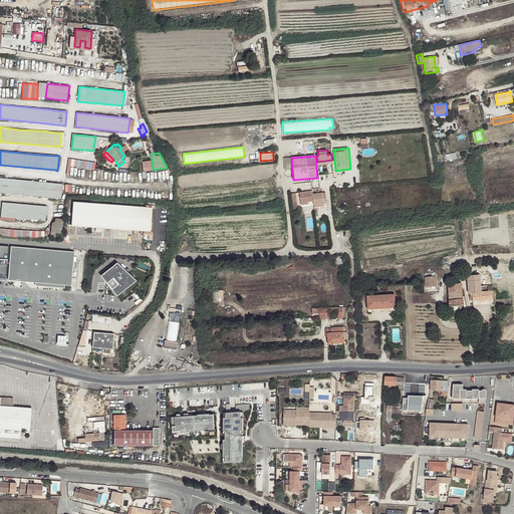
[(291,158),(284,159),(285,170),(292,169),(291,158)]
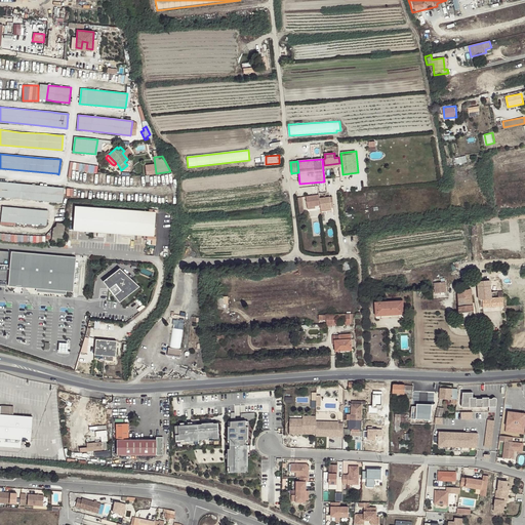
[(69,176),(72,176),(72,169),(97,172),(98,165),(70,162),(69,176)]
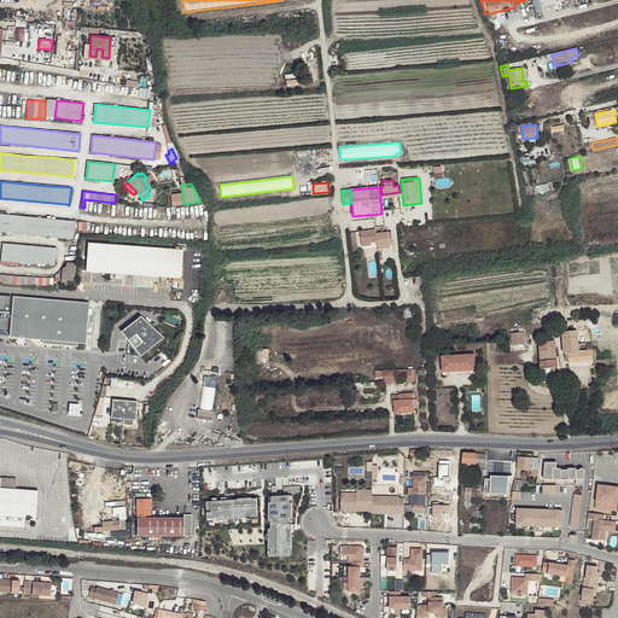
[(75,221),(65,220),(47,219),(6,215),(6,216),(4,232),(74,239),(75,221)]
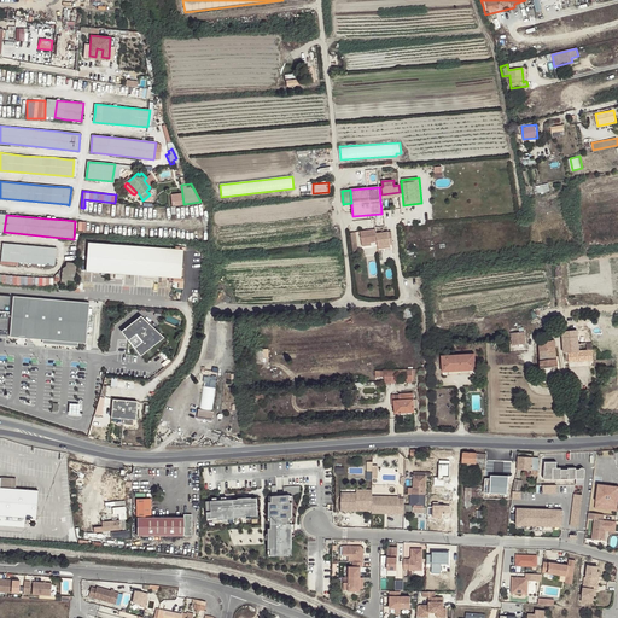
[(361,232),(362,244),(371,243),(378,242),(378,246),(391,245),(389,232),(384,232),(384,229),(382,229),(382,233),(377,233),(375,229),(361,232)]
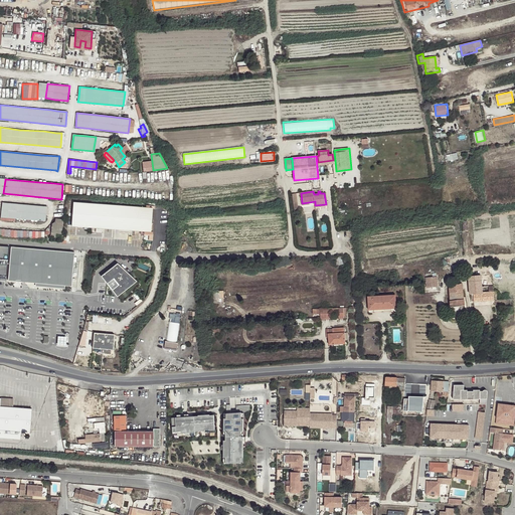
[(45,221),(45,219),(47,206),(36,205),(3,202),(1,217),(7,217),(45,221)]
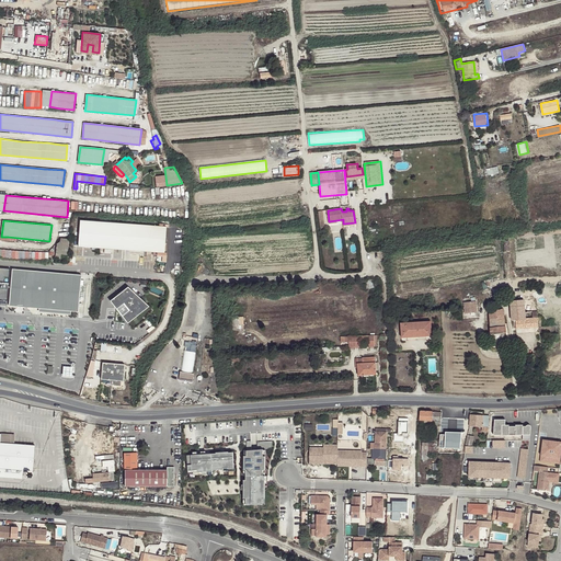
[(167,228),(80,221),(78,248),(153,253),(165,254),(167,228)]
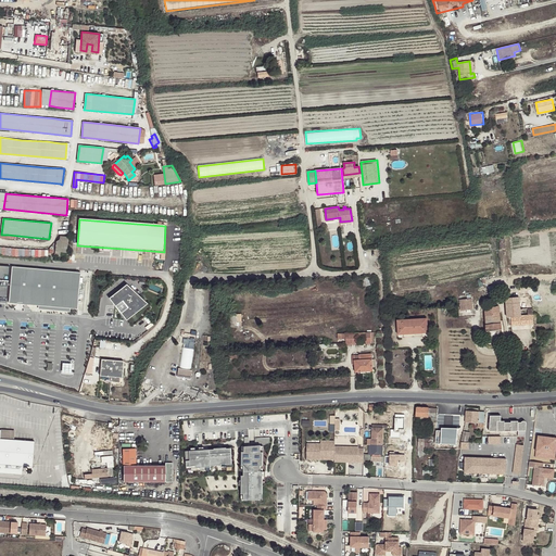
[(65,254),(68,238),(61,236),(60,240),(57,241),(54,251),(65,254)]
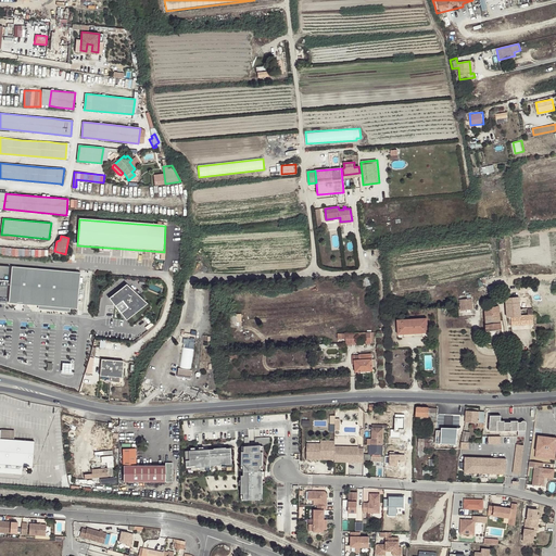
[(0,278),(9,279),(10,267),(0,266),(0,278)]
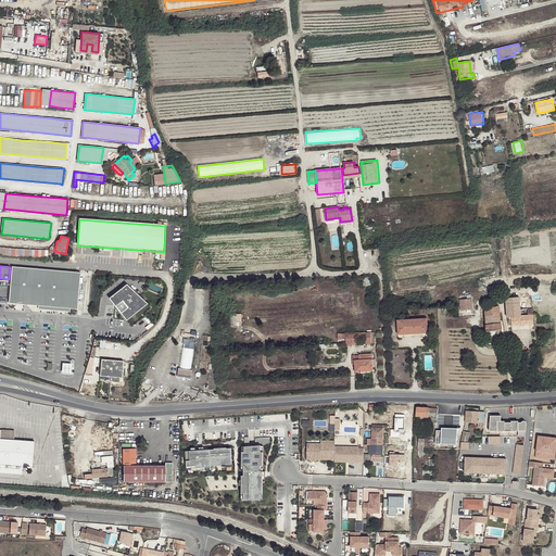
[(80,273),(13,267),(10,304),(39,306),(70,310),(77,310),(80,273)]
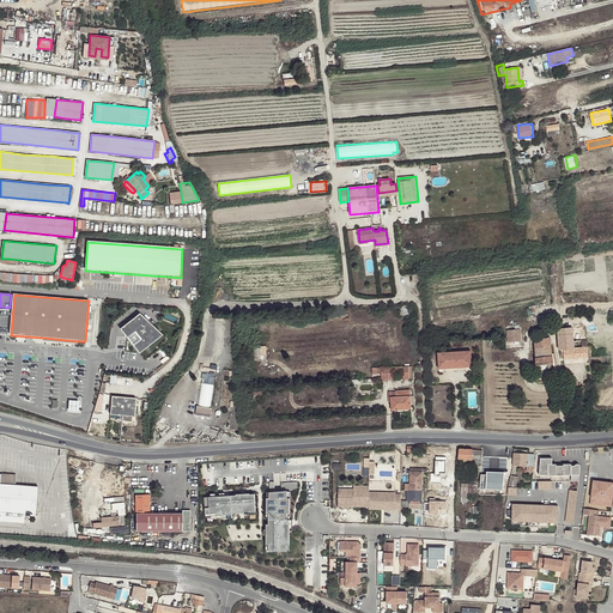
[(546,311),(544,303),(527,307),(528,315),(546,311)]
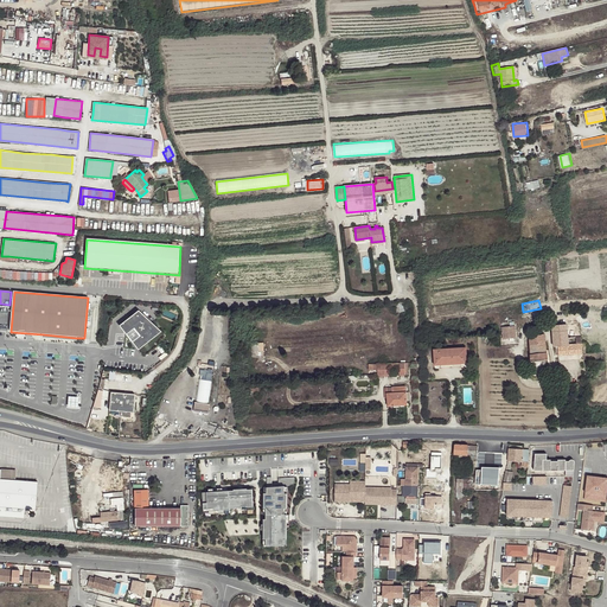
[(138,311),(119,325),(144,357),(160,345),(159,342),(166,337),(138,311)]
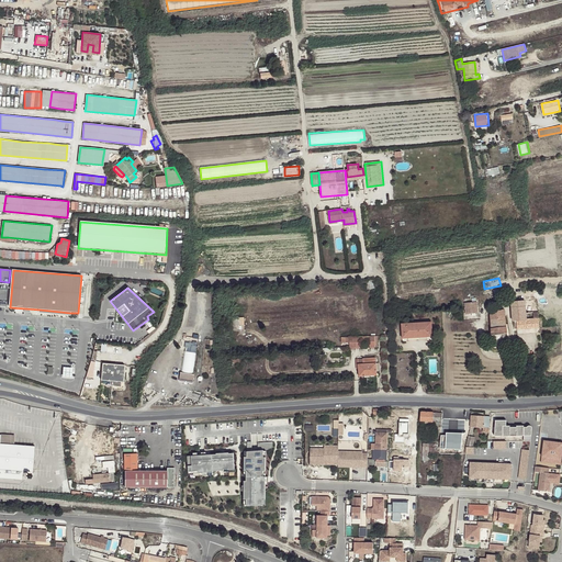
[(520,304),(520,301),(512,302),(513,322),(516,321),(517,329),(523,328),(525,328),(525,329),(539,327),(538,312),(528,313),(528,306),(520,306),(520,304)]
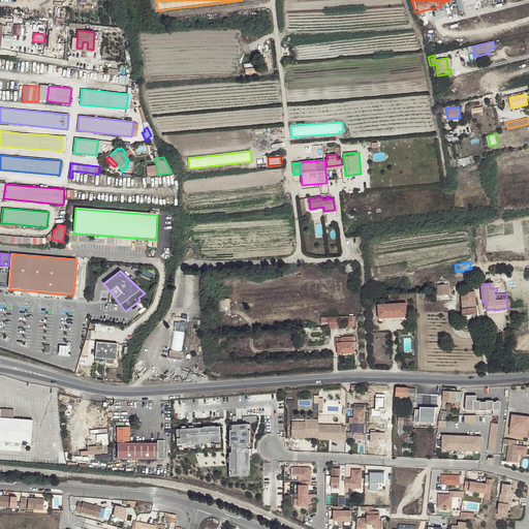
[(474,291),(469,292),(465,292),(462,293),(463,304),(463,316),(477,314),(474,291)]
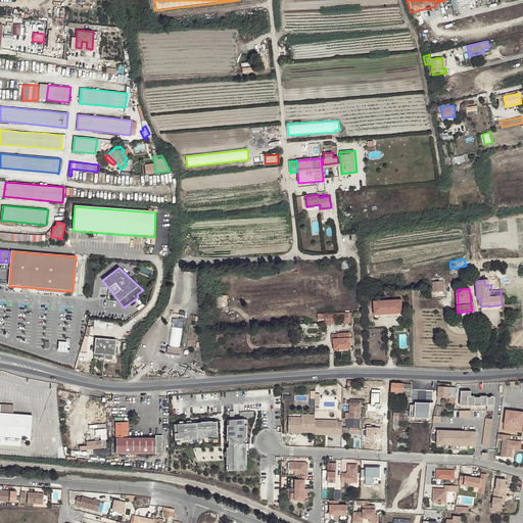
[(375,315),(379,315),(379,314),(397,313),(397,314),(402,314),(401,300),(374,301),(375,315)]
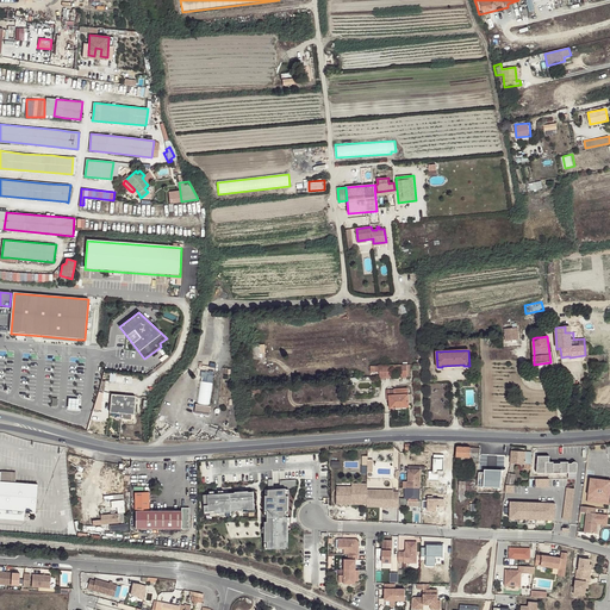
[(391,369),(391,366),(371,367),(371,371),(380,371),(380,374),(380,378),(391,378),(391,369)]
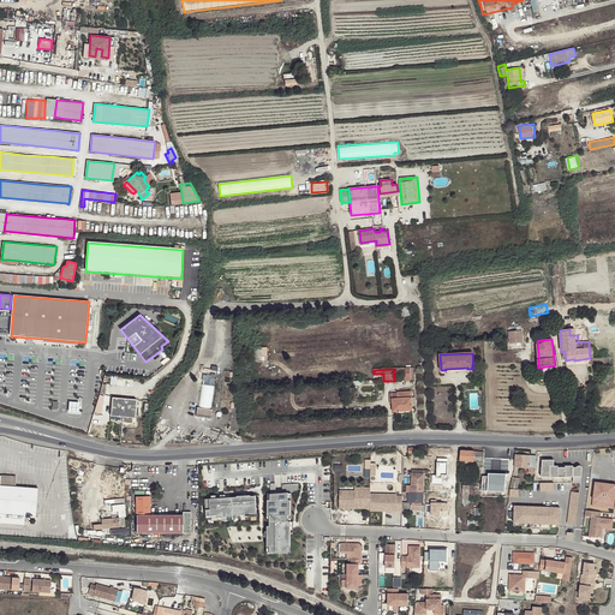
[(202,384),(199,407),(212,410),(212,404),(215,387),(202,384)]
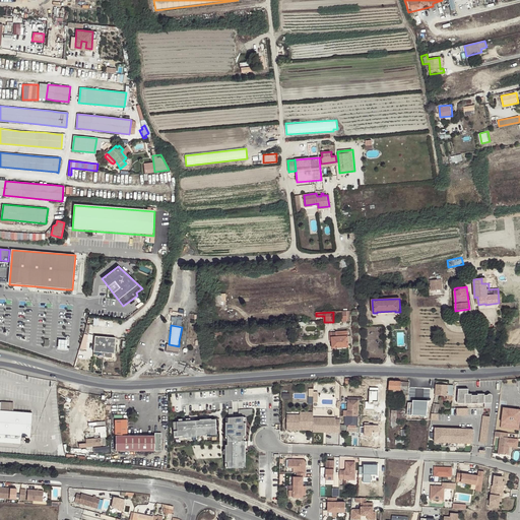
[(342,346),(348,345),(348,343),(350,343),(350,336),(348,336),(347,331),(336,332),(331,333),(332,347),(337,347),(342,347),(342,346)]
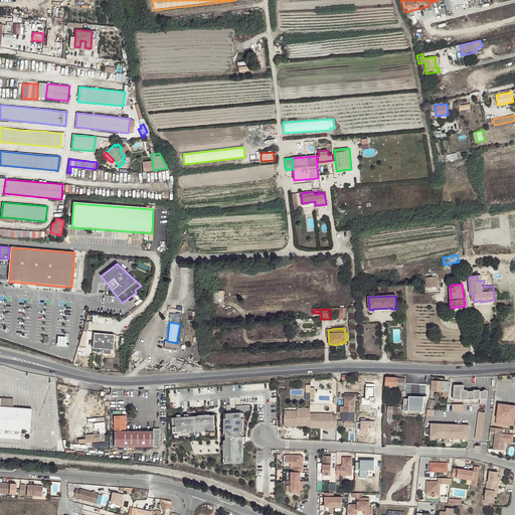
[(115,335),(95,333),(94,348),(113,349),(115,335)]
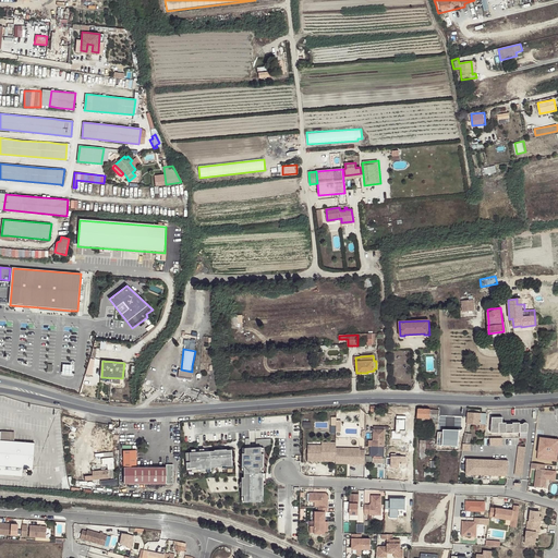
[(72,365),(62,364),(62,374),(72,375),(72,365)]
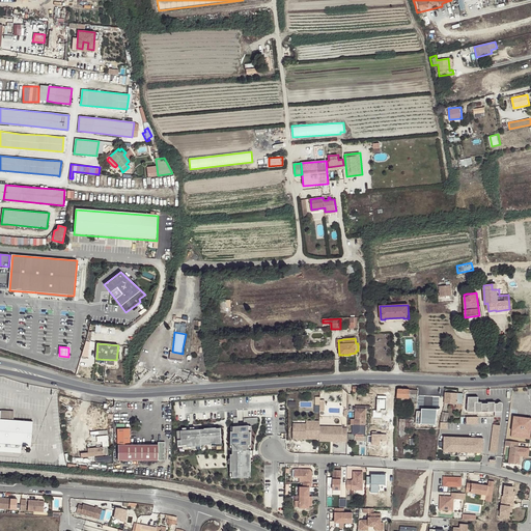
[(418,398),(418,390),(413,390),(397,389),(397,397),(407,398),(418,398)]
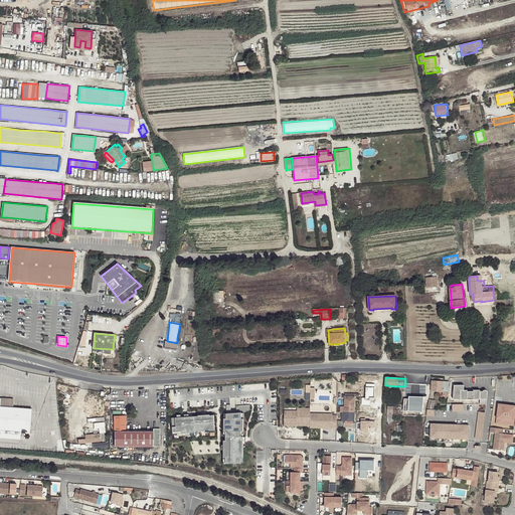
[(415,379),(405,378),(405,386),(404,390),(404,392),(410,393),(410,389),(415,389),(415,379)]
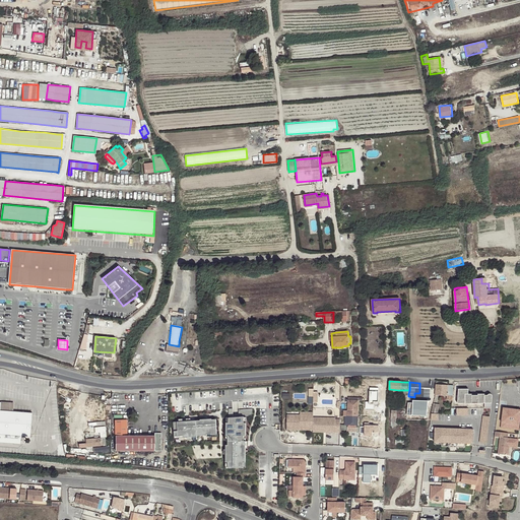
[(453,385),(436,384),(435,395),(447,396),(447,400),(453,400),(453,394),(453,385)]
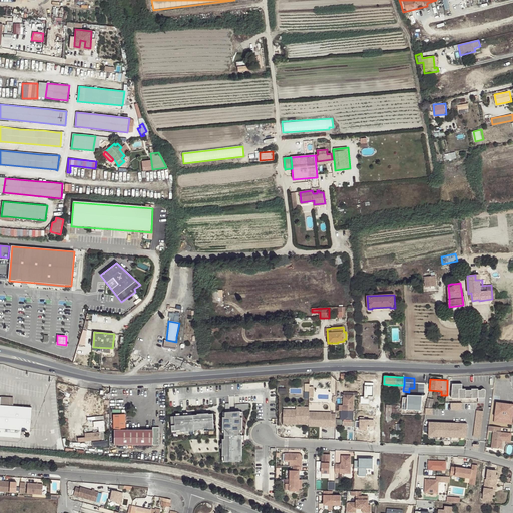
[(305,397),(314,397),(314,384),(305,384),(305,397)]
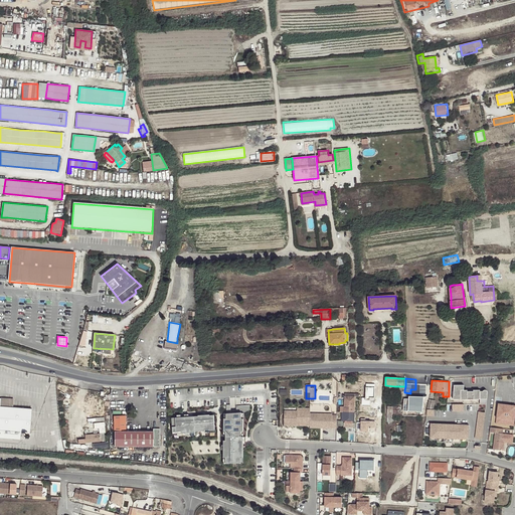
[(464,385),(455,385),(453,399),(487,399),(488,390),(465,390),(464,385)]
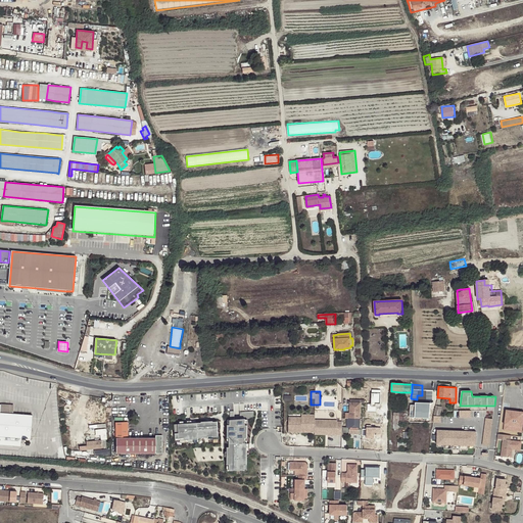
[(361,409),(361,402),(361,400),(350,400),(350,418),(360,419),(361,409)]
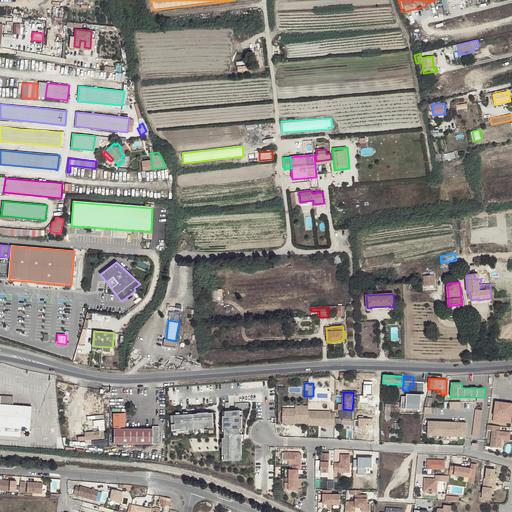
[(235,409),(235,394),(229,394),(229,401),(225,401),(225,409),(235,409)]
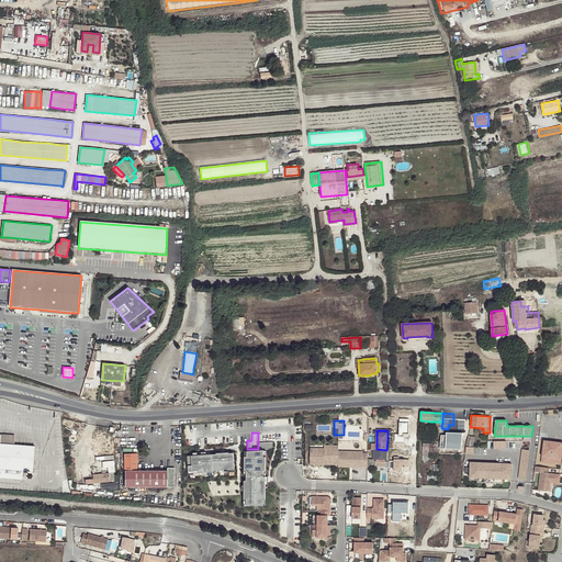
[(0,478),(23,480),(23,471),(33,471),(35,446),(14,445),(0,444),(1,435),(0,434),(0,478)]
